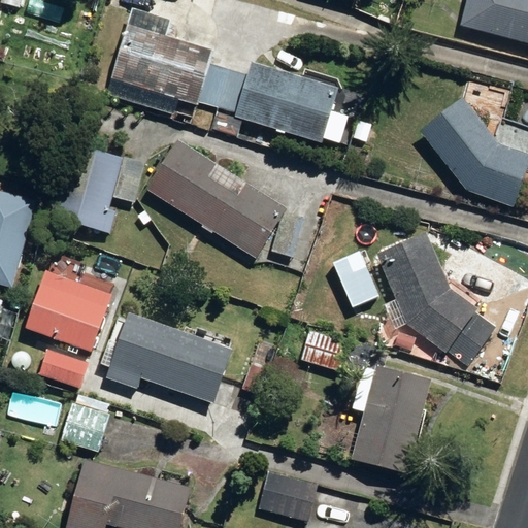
[(527,0),(468,0),(461,26),(527,43),(527,0)]
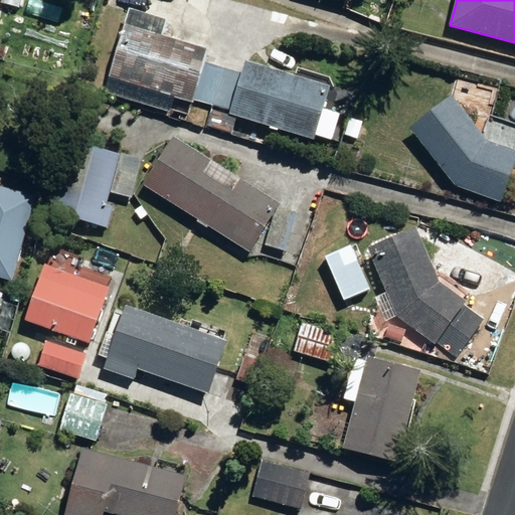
[(110,75),(192,103),(194,100),(212,106),(224,67),(202,61),(206,48),(126,23),(110,75)]
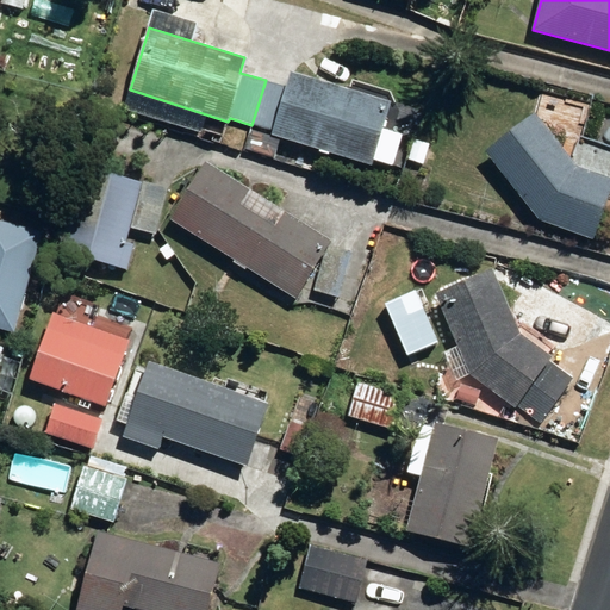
[(266,80),(251,125),(271,131),(269,136),(369,167),(390,103),(292,72),(287,87),(266,80)]
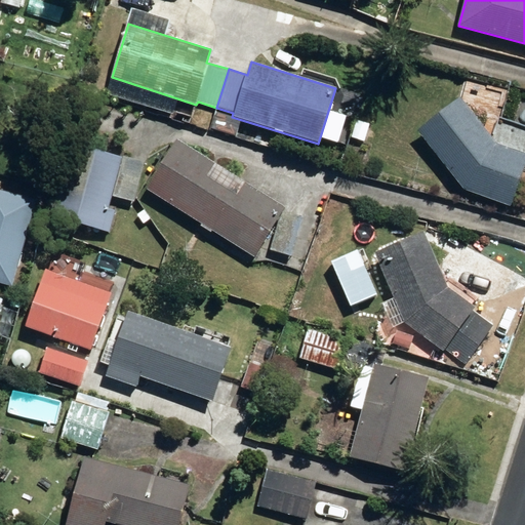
[(463,189),(510,205),(524,163),(524,154),(497,145),(460,97),(418,131),(463,189)]
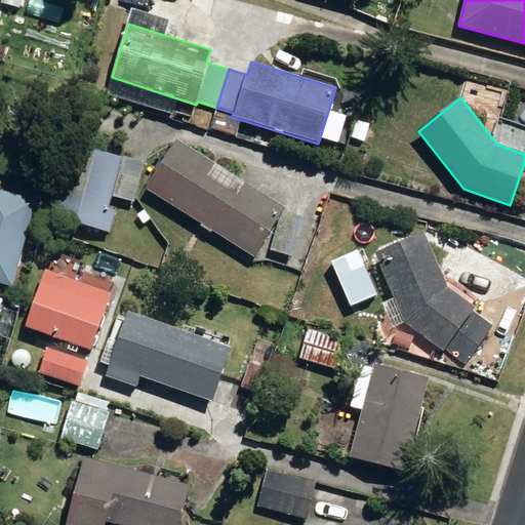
[(353,131),(366,135),(371,121),(358,117),(353,131)]
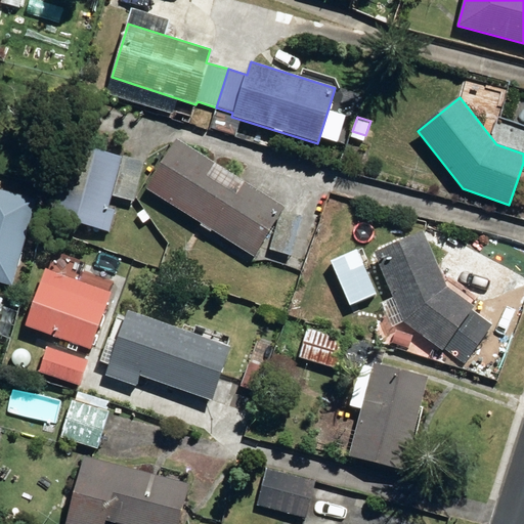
[(142,185),(253,257),(285,208),(245,182),(236,195),(205,175),(211,165),(176,141),(172,147),(168,145),(142,185)]
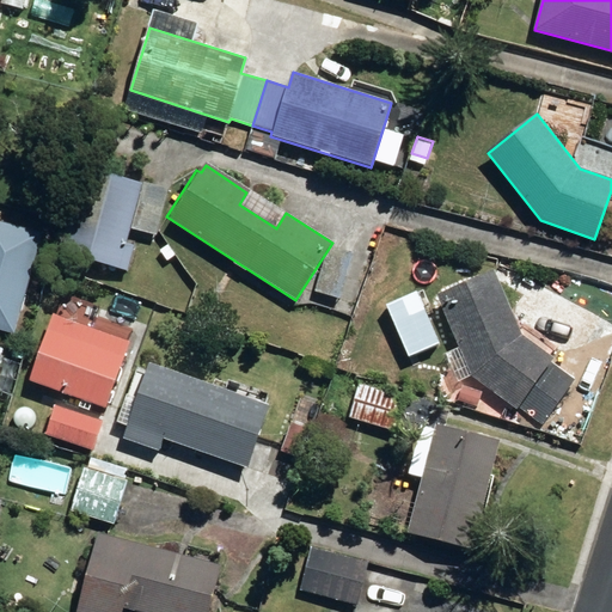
[(60,251),(127,271),(134,246),(126,244),(132,227),(155,234),(170,190),(144,182),(142,184),(85,166),(60,251)]
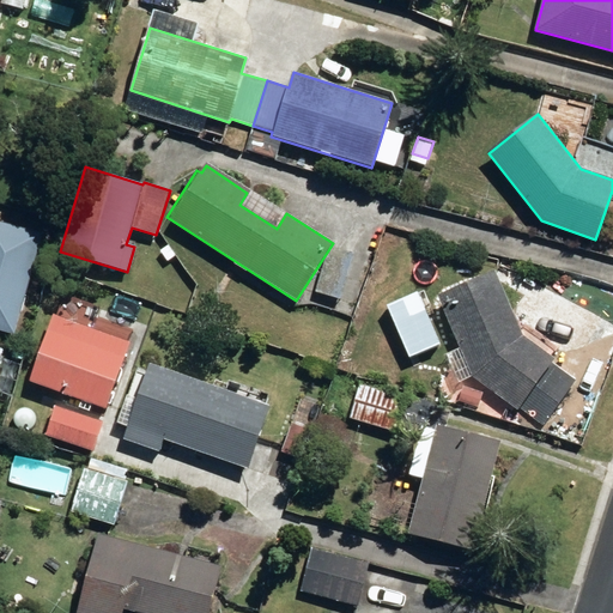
[(0,328),(14,332),(42,234),(0,220),(0,328)]
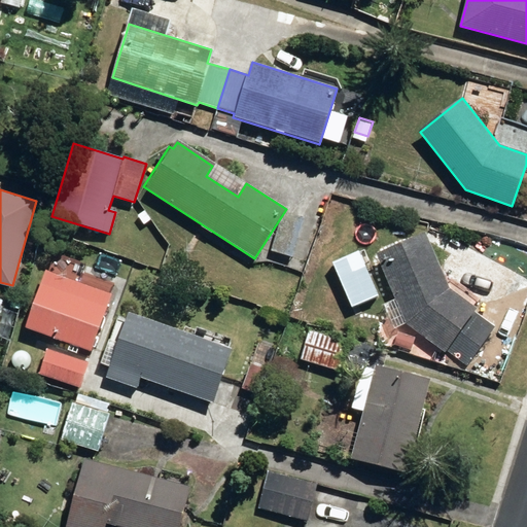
[(275,249),(292,254),(304,218),(285,213),(275,249)]
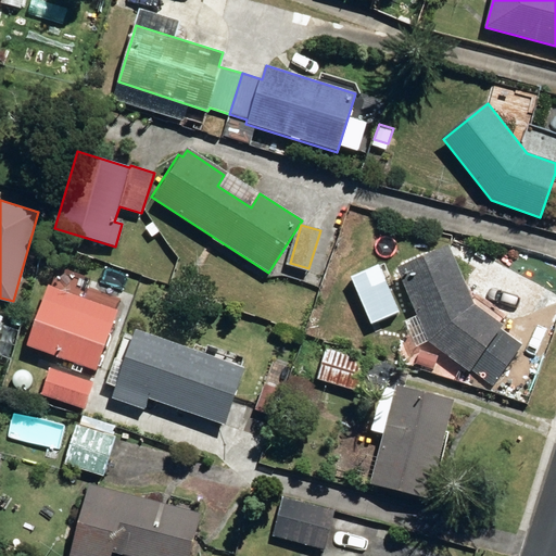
[(449,245),(396,268),(417,315),(404,320),(415,348),(428,341),(470,371),(471,369),(493,384),(521,344),(501,329),(503,326),(476,306),(449,245)]
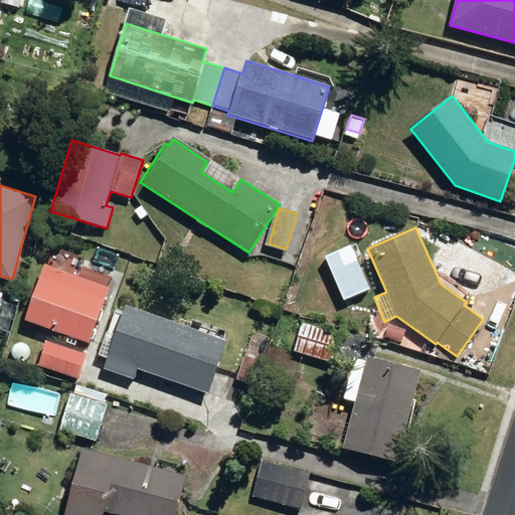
[(25,319),(89,343),(110,288),(47,264),(25,319)]
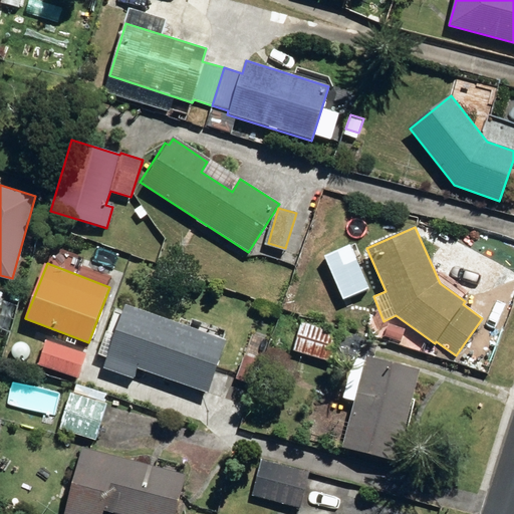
[(137,368),(208,393),(226,340),(124,305),(114,333),(105,330),(97,354),(106,357),(102,368),(133,378),(137,368)]
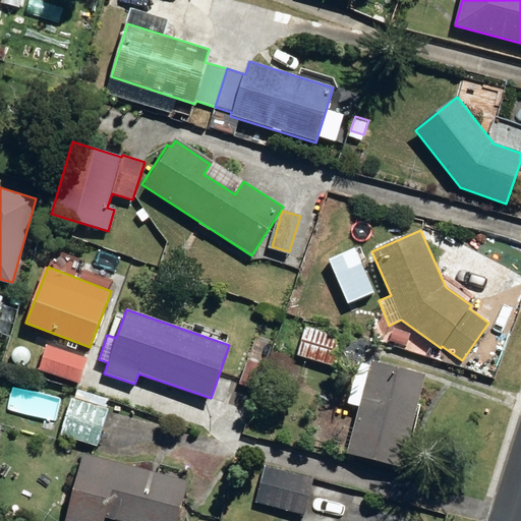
[(265,333),(276,337),(280,326),(269,322),(265,333)]
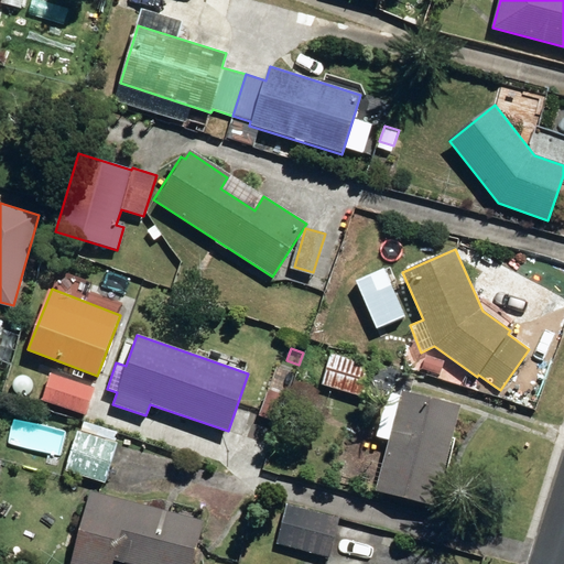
[(376,490),(434,505),(459,408),(410,394),(415,373),(376,364),(376,366),(331,354),(323,383),(372,397),(386,398),(376,436),(389,440),(376,490)]
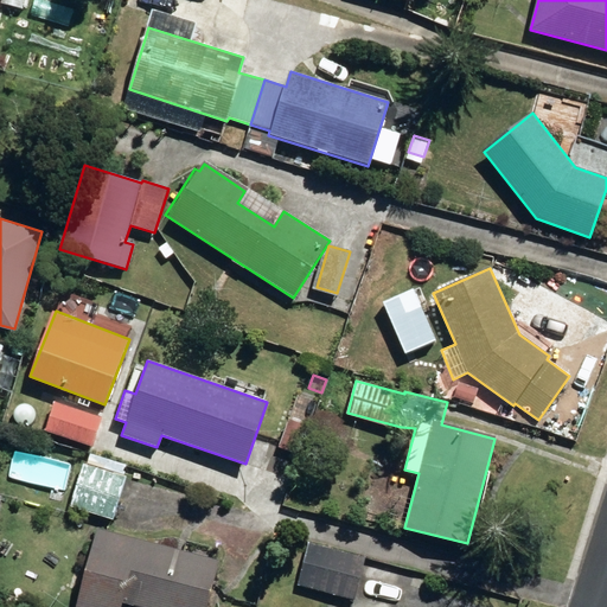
[(454,397),(473,403),(477,389),(460,383),(454,397)]
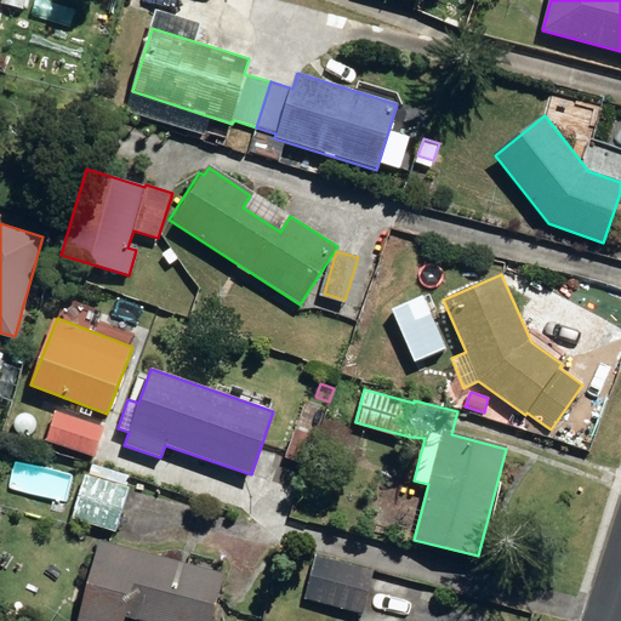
[(47,442),(95,457),(104,426),(57,410),(47,442)]
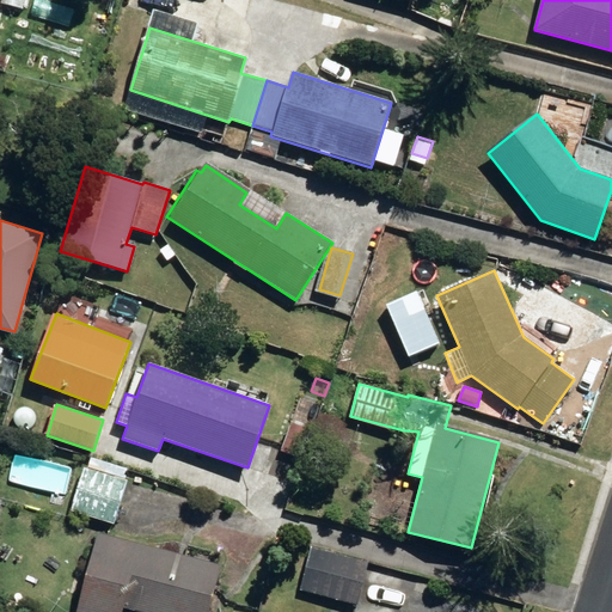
[(281,451),(300,458),(310,429),(291,422),(281,451)]
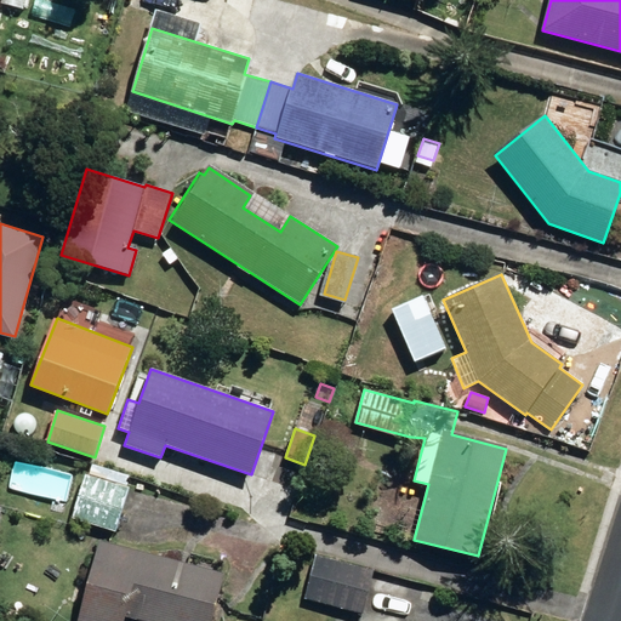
[(73,519),(115,531),(130,488),(127,488),(131,476),(103,467),(100,479),(87,474),(73,519)]
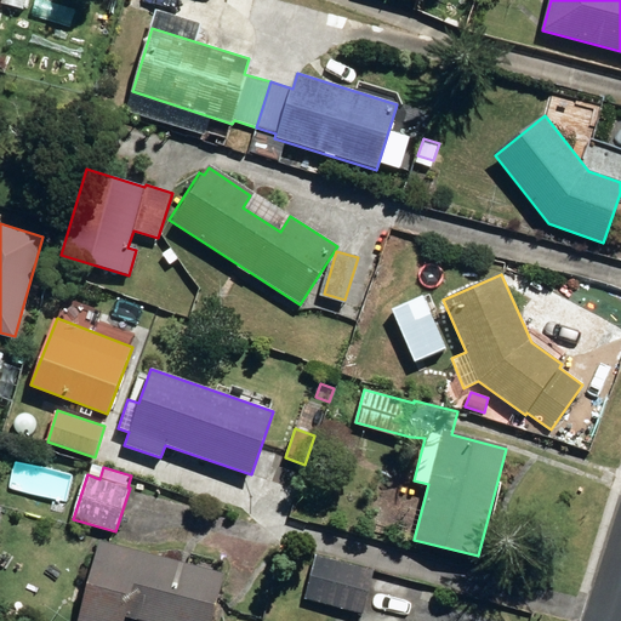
[(210,620),(223,575),(100,541),(77,620),(123,620),(124,617),(137,620),(210,620)]
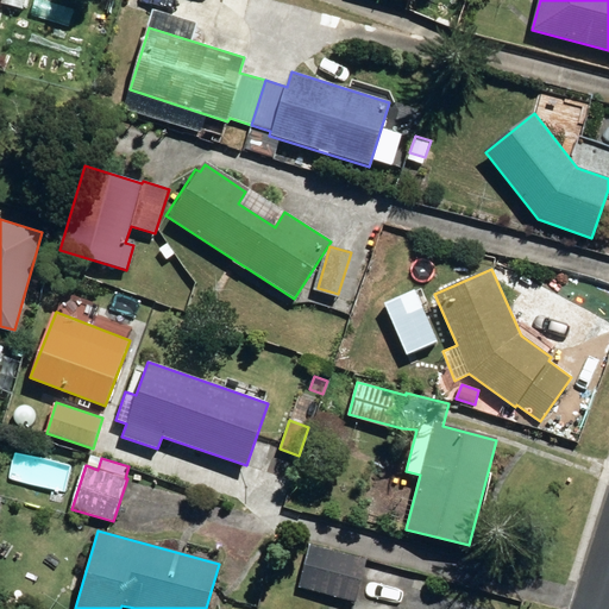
[(292,584),(355,602),(368,560),(303,541),(292,584)]
